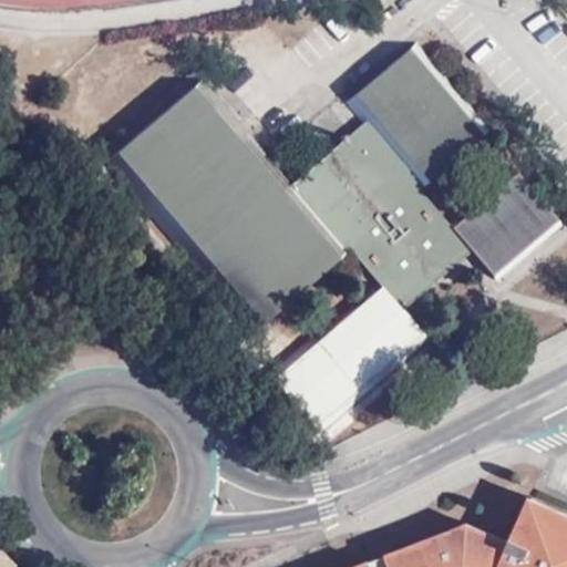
[(200,76),(105,158),(250,329),(349,246),(383,287),(317,343),(362,397),(428,341),(400,309),(473,248),(500,279),(563,226),(516,172),(452,226),(419,186),(487,127),(415,41),(347,100),(364,120),(290,183),(200,76)]
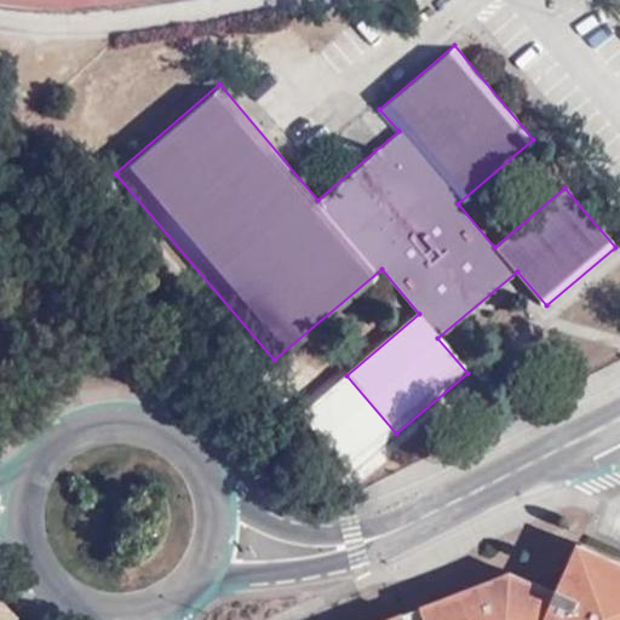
[(563,593),(551,619),(619,619),(619,558),(585,544),(563,593)]
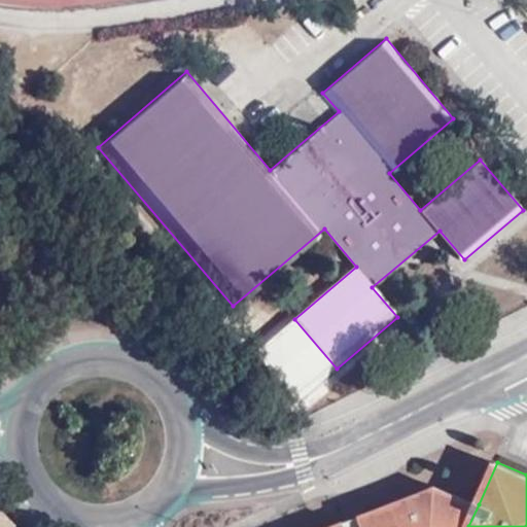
[(437,486),(378,510),(383,520),(370,524),(370,526),(468,526),(479,504),(437,486)]
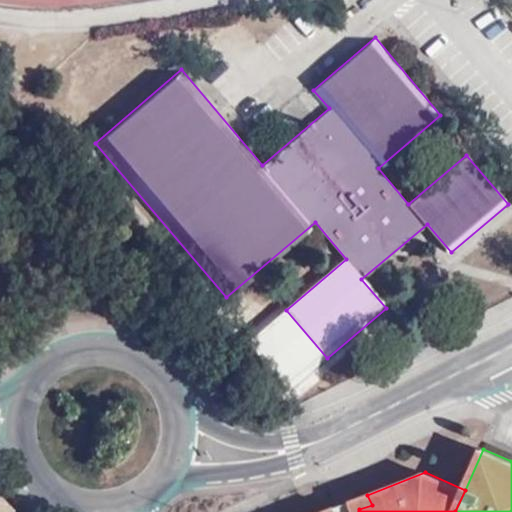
[(367,495),(326,509),(327,511),(350,511),(359,509),(372,505),(367,495)]
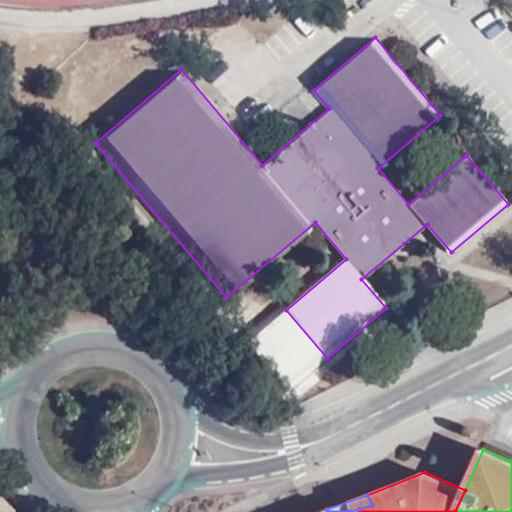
[(0,511),(9,511),(12,509),(0,498),(0,511)]
